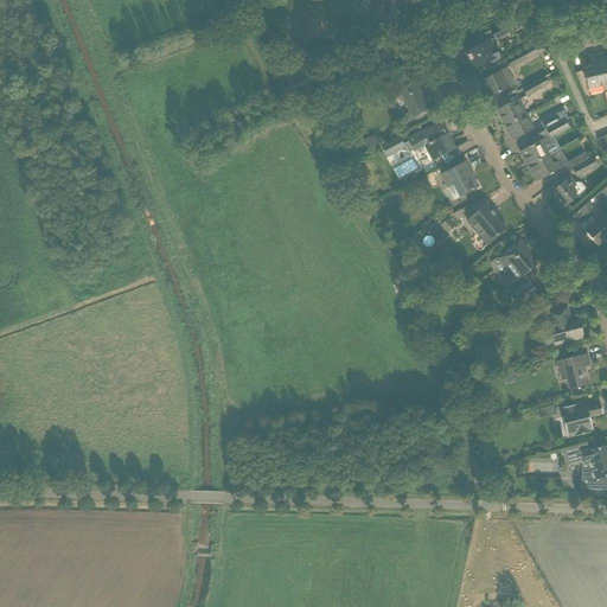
[(491,32),(496,40),(512,31),(508,23),(491,32)]
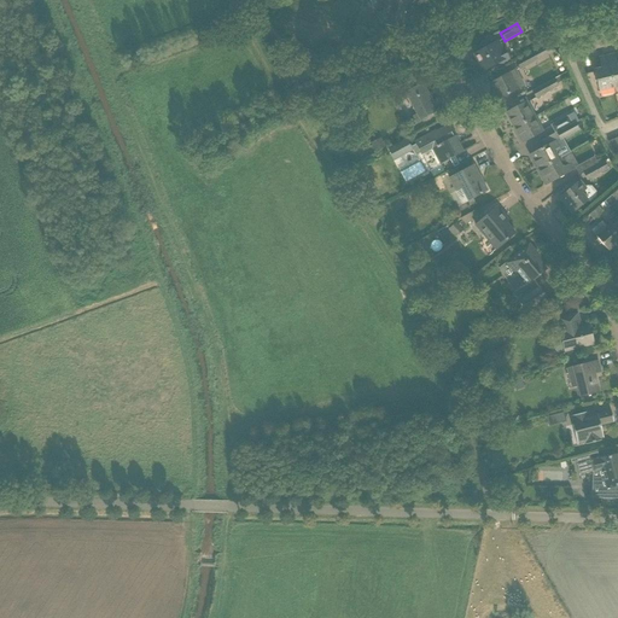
[(508,60),(502,50),(497,41),(473,54),(483,71),(496,64),(496,66),(499,65),(508,60)]
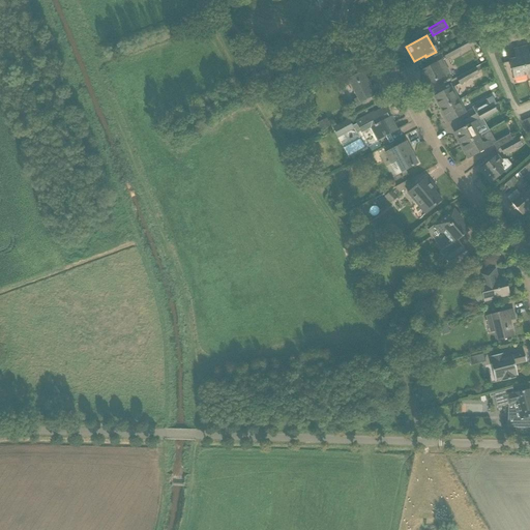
[(442,53),(446,60),(476,43),(470,37),(442,53)]
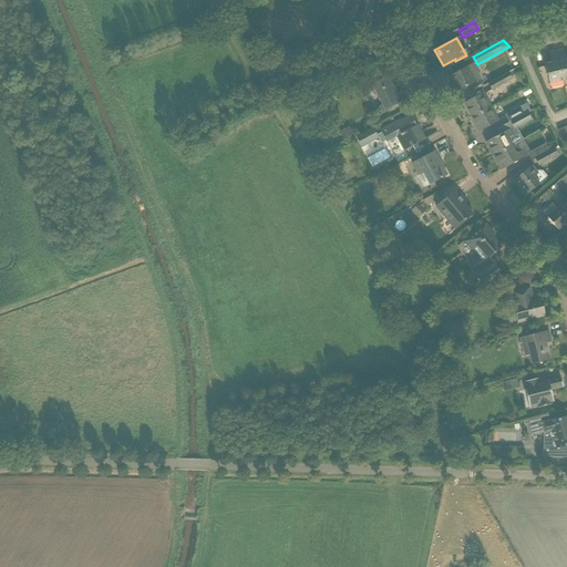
[(333,52),(339,66),(353,61),(349,48),(333,52)]
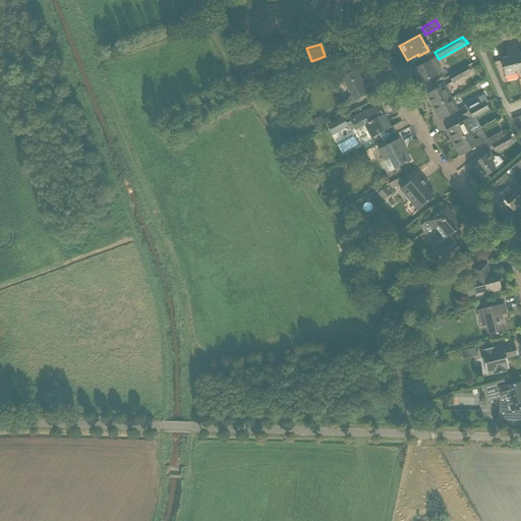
[(517,74),(520,73),(520,54),(519,55),(517,46),(511,48),(517,74)]
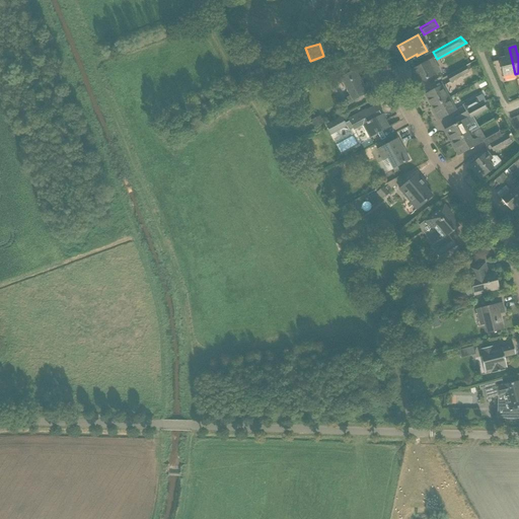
[(503,77),(515,74),(509,48),(503,49),(505,58),(499,59),(503,77)]
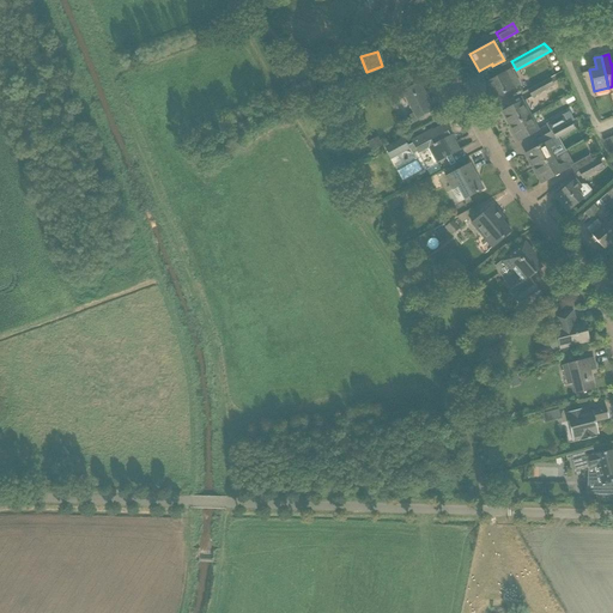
[(485,84),(495,99),(521,85),(513,70),(485,84)]
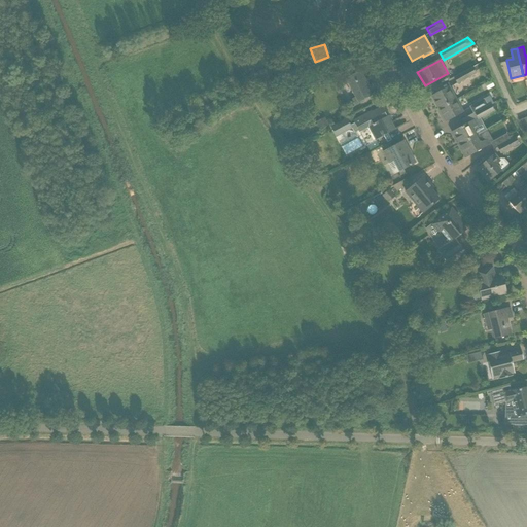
[(453,77),(457,84),(476,74),(472,67),(453,77)]
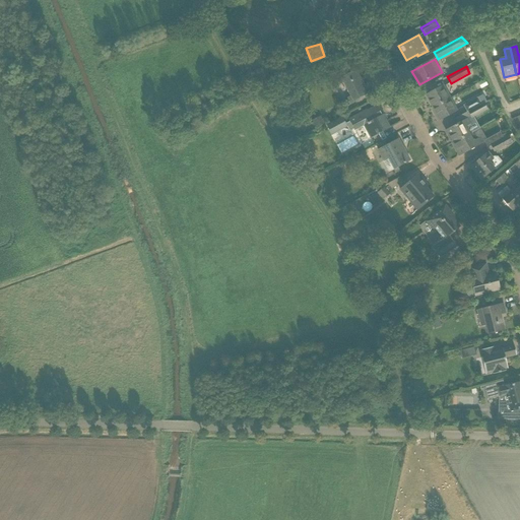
[(350,95),(346,98),(349,104),(364,96),(373,91),(368,82),(363,84),(355,70),(346,75),(340,77),(350,95)]
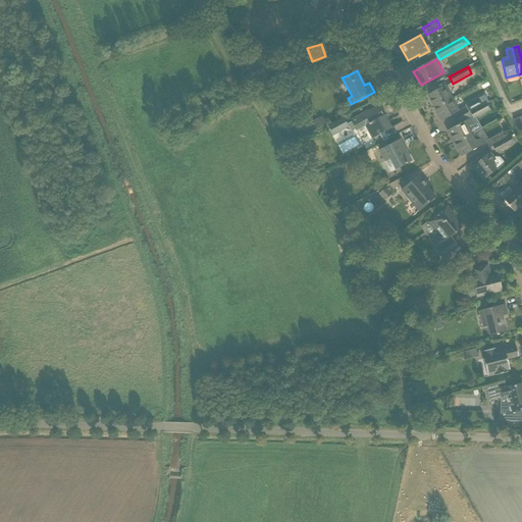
[(427,96),(433,108),(451,99),(445,87),(435,91),(427,96)]
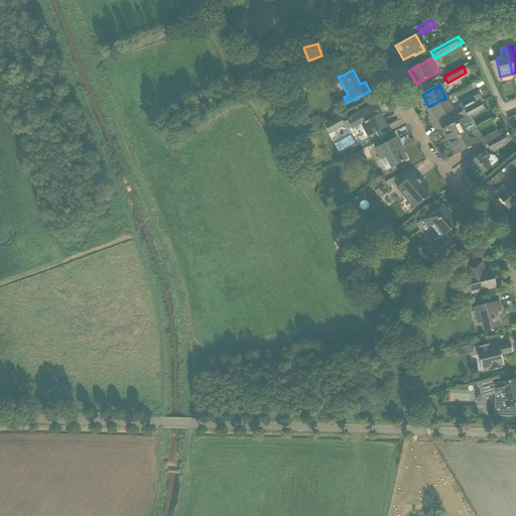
[(474,97),(459,105),(462,111),(464,111),(477,104),(477,103),(474,97)]
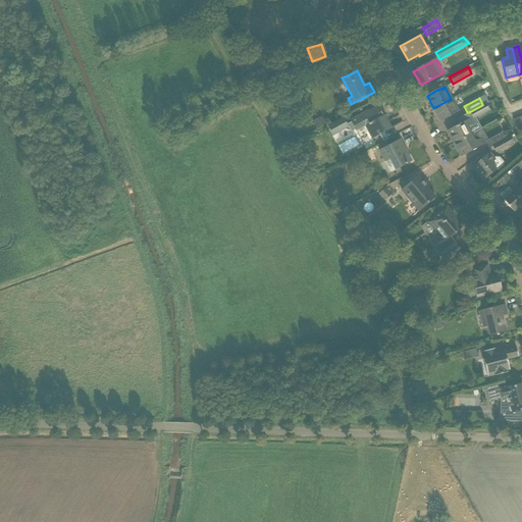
[(451,99),(433,108),(440,121),(458,111),(451,99)]
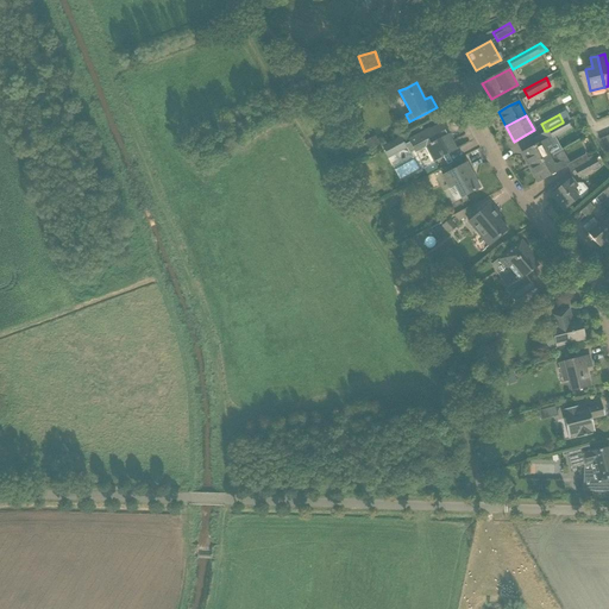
[(563,123),(547,131),(551,138),(570,129),(566,120),(563,121),(563,123)]
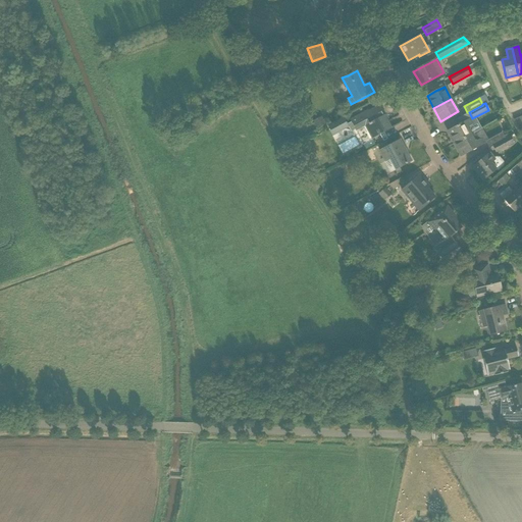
[(327,126),(332,137),(349,127),(351,132),(355,129),(355,131),(364,125),(371,140),(392,128),(384,115),(381,116),(380,114),(384,112),(380,104),(368,111),(368,110),(350,120),(351,122),(347,123),(344,117),(327,126)]
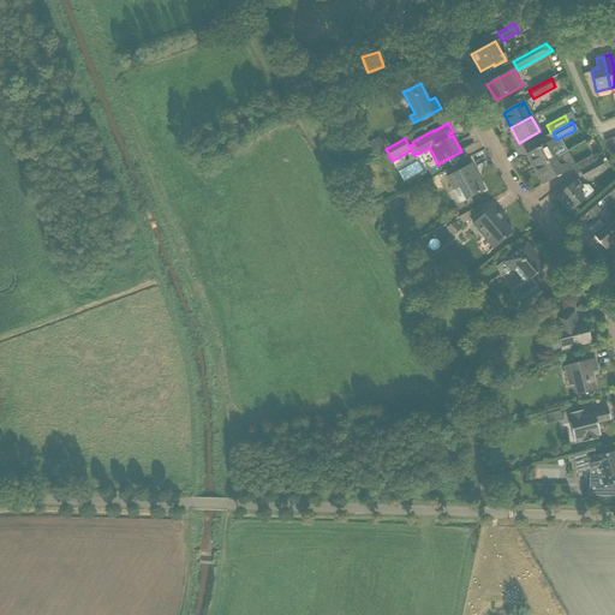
[(614,153),(614,148),(610,138),(604,142),(610,155),(614,153)]
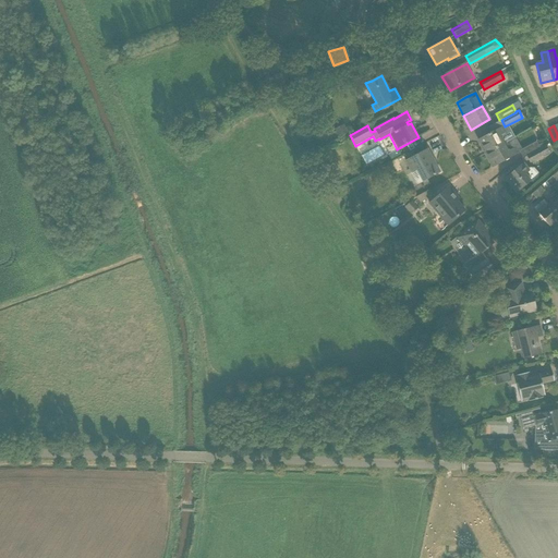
[(477,140),(485,154),(509,141),(510,141),(506,133),(502,126),(477,140)]
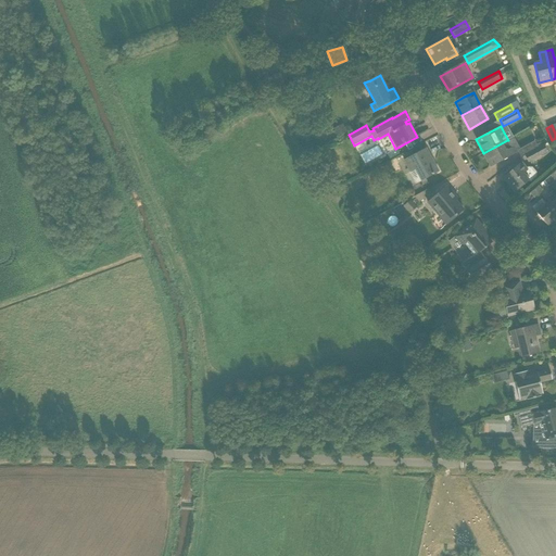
[(507,140),(483,153),(491,167),(516,153),(513,148),(510,148),(507,140)]
